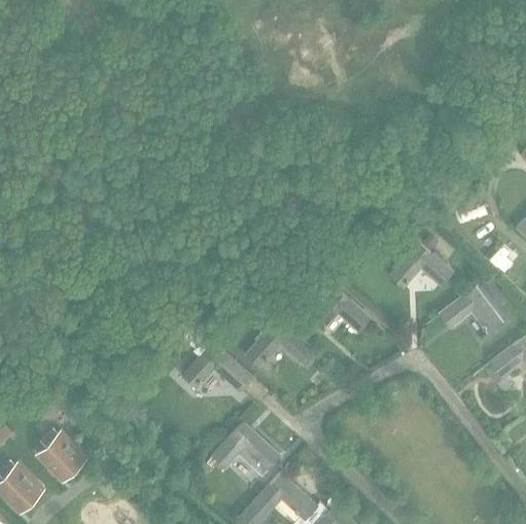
[(525,217),(516,229),(525,238),(525,217)]
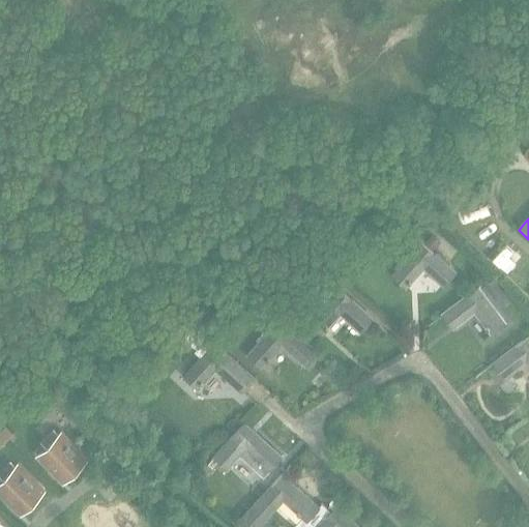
[(444,287),(456,274),(421,243),(391,277),(404,289),(422,267),(444,287)]
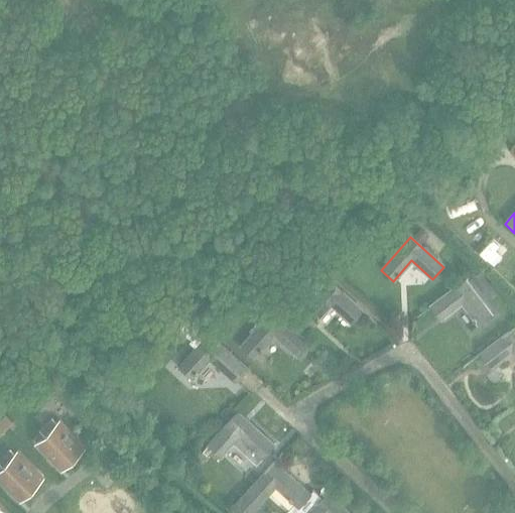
[(365,314),(331,283),(330,283),(325,288),(318,281),(309,289),(316,297),(299,315),(312,326),(331,307),(353,328),(365,314)]
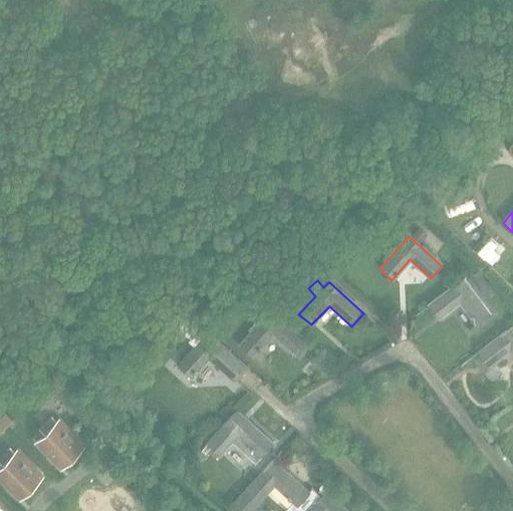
[(477,324),(490,314),(464,280),(428,307),(438,319),(460,302),(477,324)]
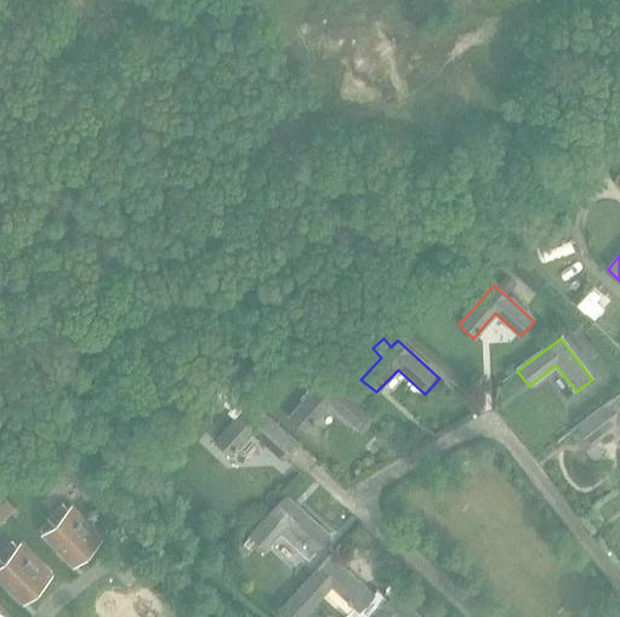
[(356,427),(369,412),(329,377),(294,416),(308,429),(330,404),(356,427)]
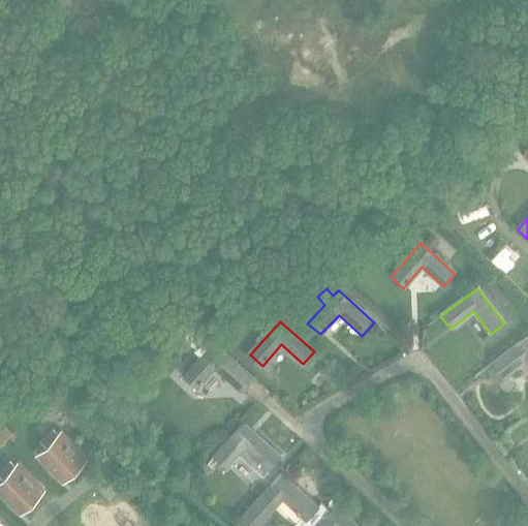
[(192,347),(204,336),(194,328),(183,340),(192,347)]
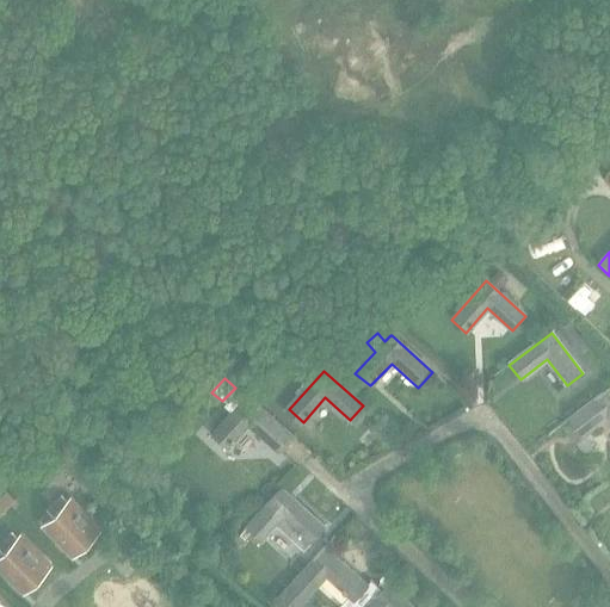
[(609,390),(567,422),(579,438),(605,417),(609,423),(609,390)]
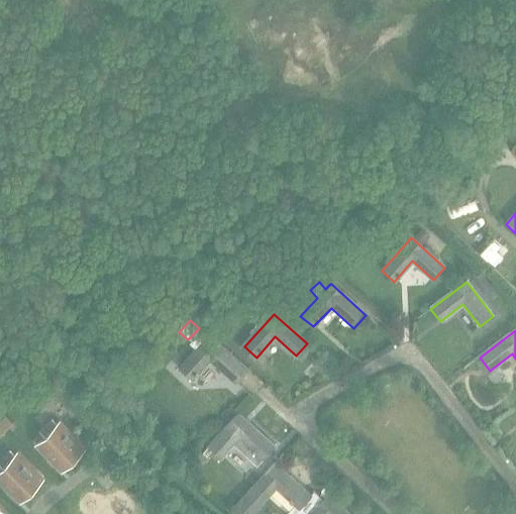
[(231,379),(242,367),(209,337),(179,371),(191,381),(210,360),(231,379)]
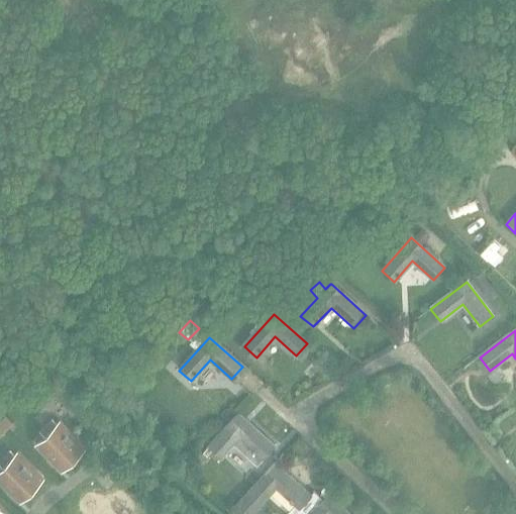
[(264,460),(275,448),(238,415),(208,448),(220,459),(239,438),(264,460)]
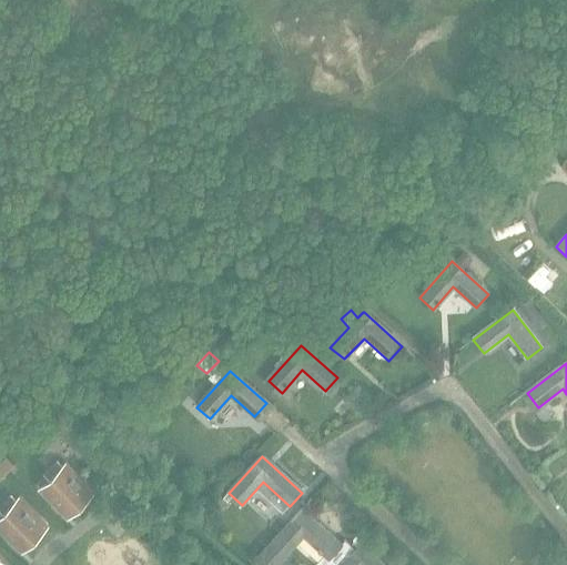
[(0,466),(0,468),(7,475),(13,468),(6,461),(0,466)]
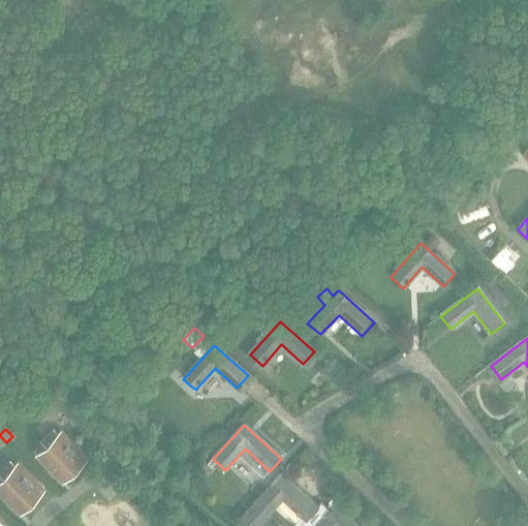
[(37,459),(63,485),(87,460),(60,435),(37,459)]
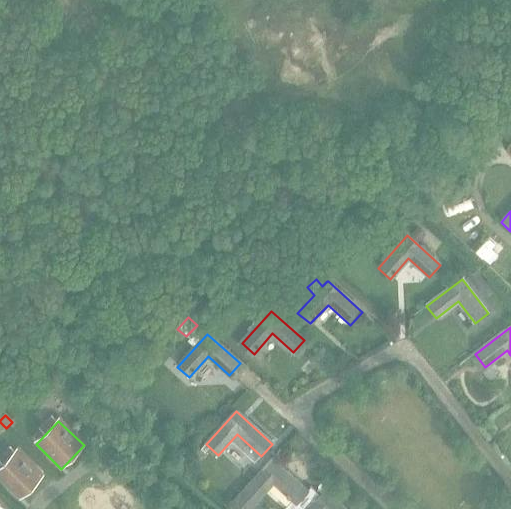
[(0,468),(0,480),(19,499),(42,476),(17,451),(0,468)]
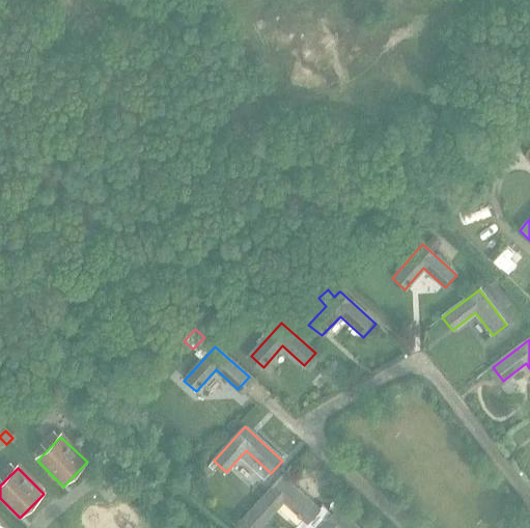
[(321,527),(332,516),(323,506),(319,510),(282,477),(241,524),(244,527),(259,527),(284,501),(305,520),(297,527),(321,527)]
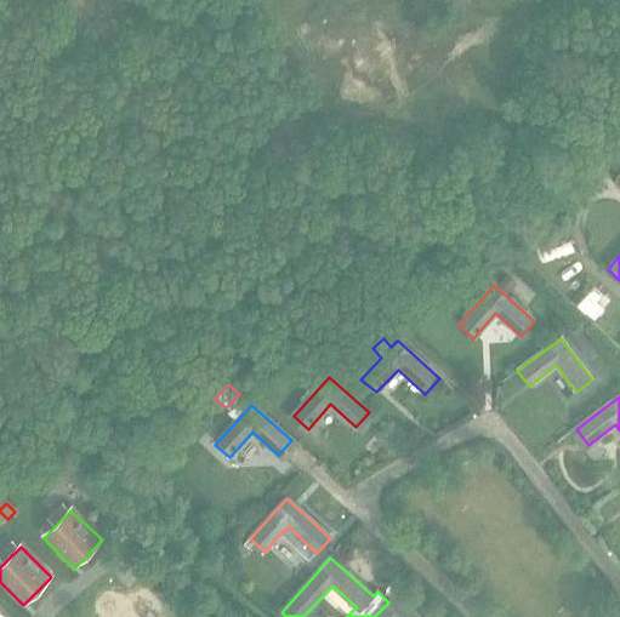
[(388,603),(375,616),(417,616),(394,596),(388,603)]
